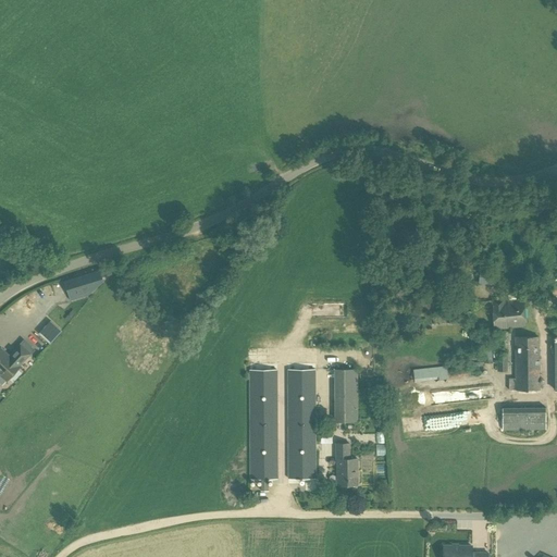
[(109,269),(64,282),(71,301),(88,296),(103,281),(102,277),(111,274),(109,269)]
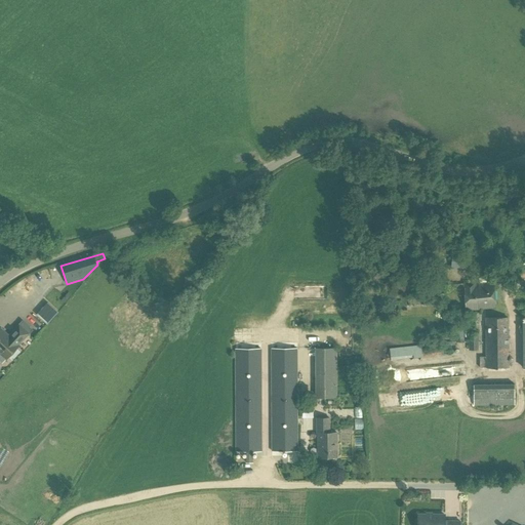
[(452,254),(451,268),(470,269),(471,256),(452,254)]
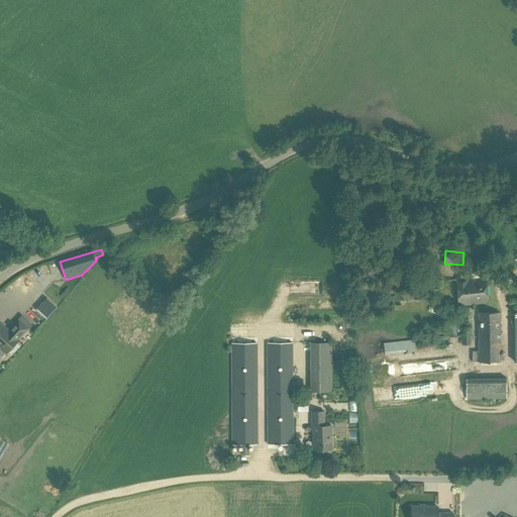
[(486,279),(456,280),(458,305),(487,304),(486,279)]
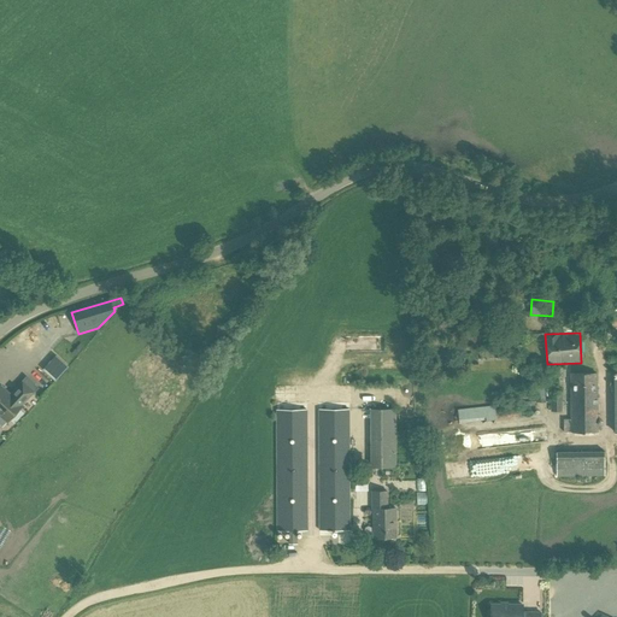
[(429,339),(429,352),(453,351),(453,338),(429,339)]
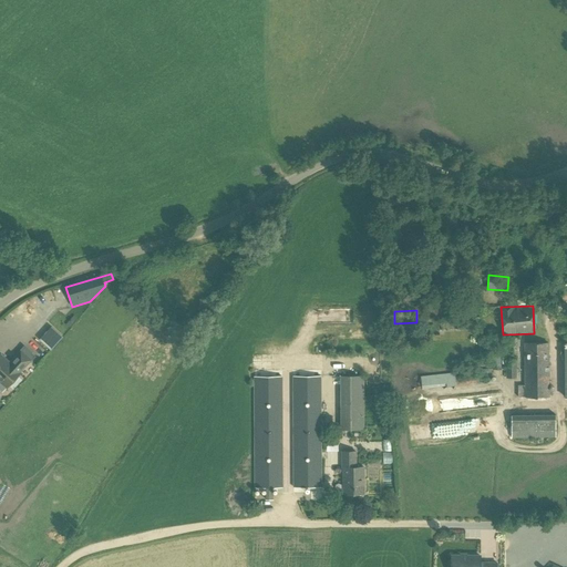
[(48,350),(70,325),(65,320),(48,340),(42,336),(38,341),(48,350)]
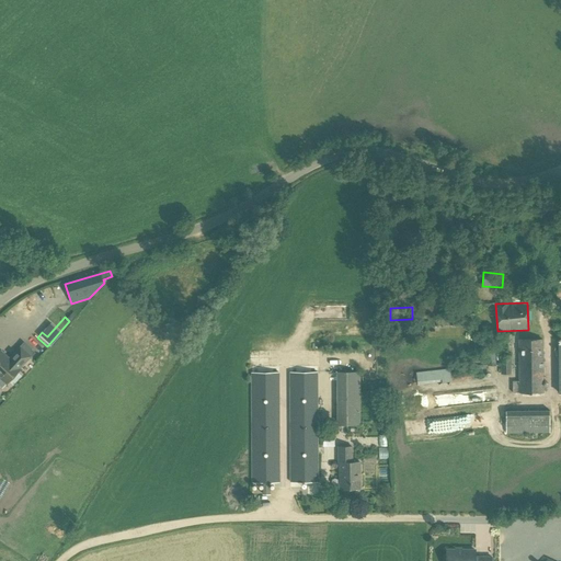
[(519,381),(513,381),(513,392),(544,392),(542,340),(519,341),(519,381)]
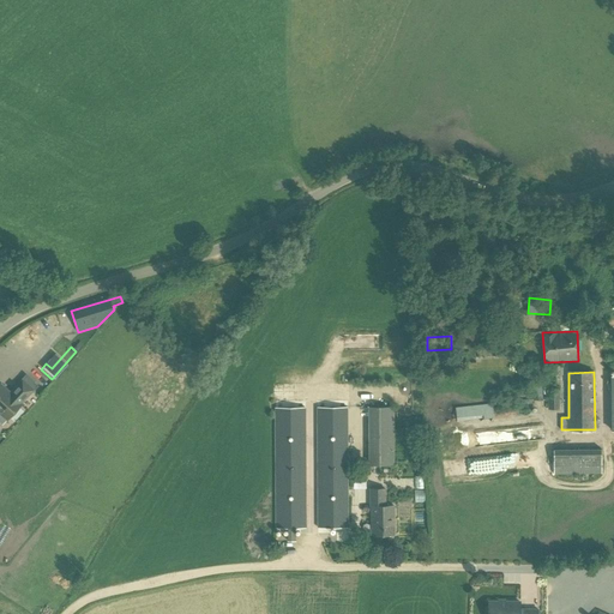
[(1,385),(0,385),(0,414),(7,421),(22,405),(20,404),(32,391),(22,381),(11,395),(1,385)]
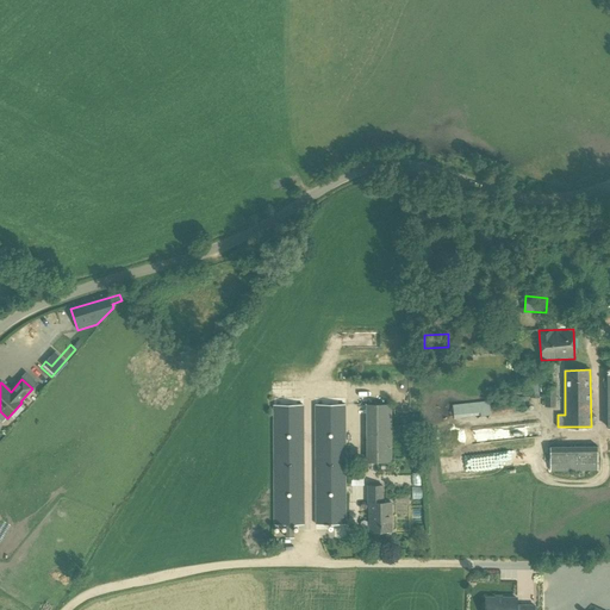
[(545,387),(545,408),(556,408),(556,387),(545,387)]
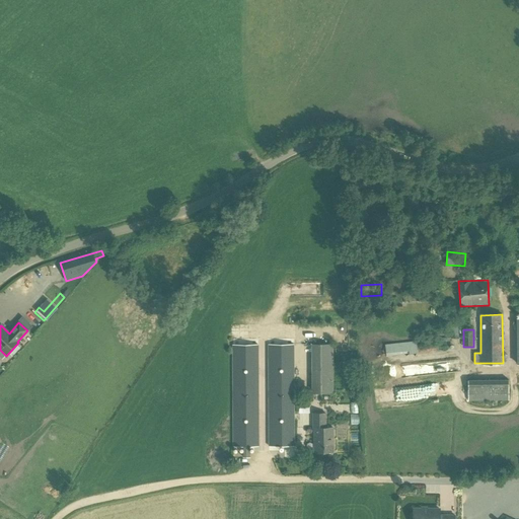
[(448,338),(385,345),(387,356),(450,349),(448,338)]
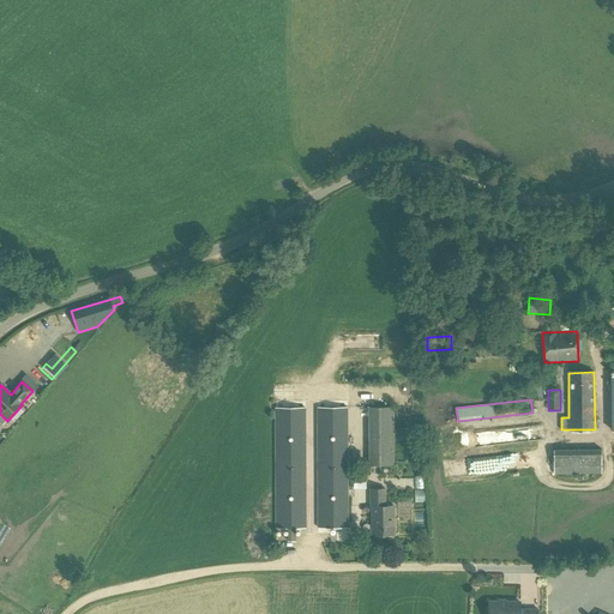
[(305,408),(275,408),(276,528),(306,528),(305,408)]
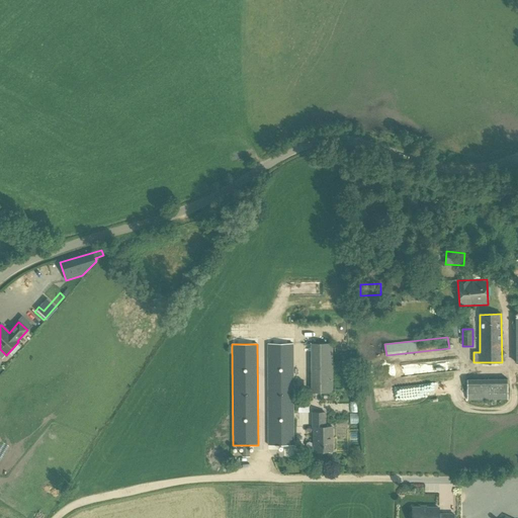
[(293,344),(267,344),(268,445),(293,445),(293,344)]
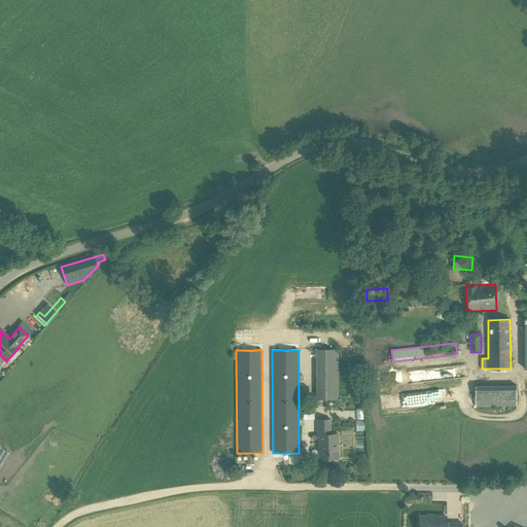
[(338,350),(317,350),(317,399),(338,399),(338,350)]
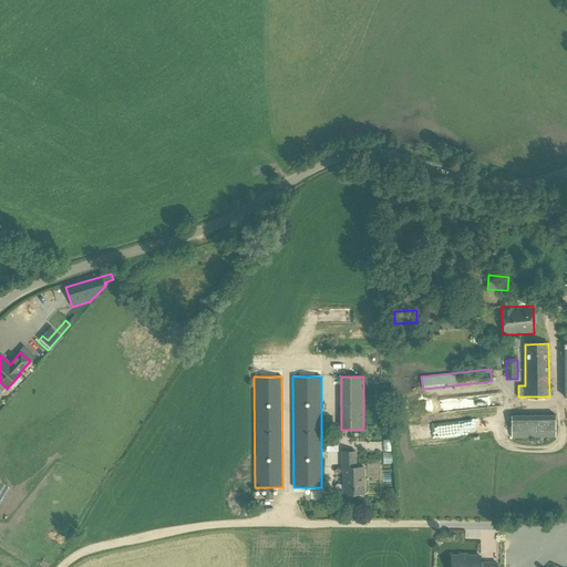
[(492,401),(492,392),(474,391),(474,401),(492,401)]
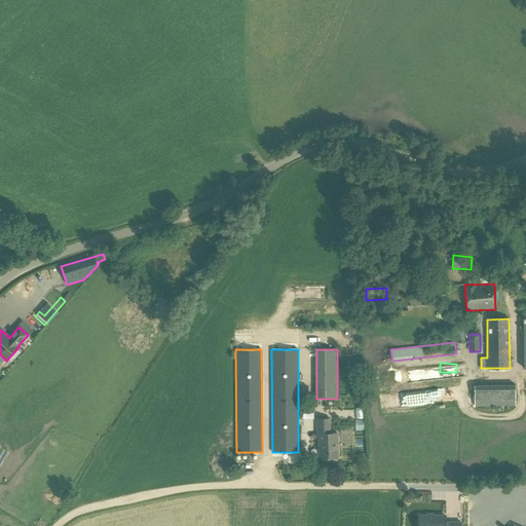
[(516,386),(475,386),(475,406),(516,406),(516,386)]
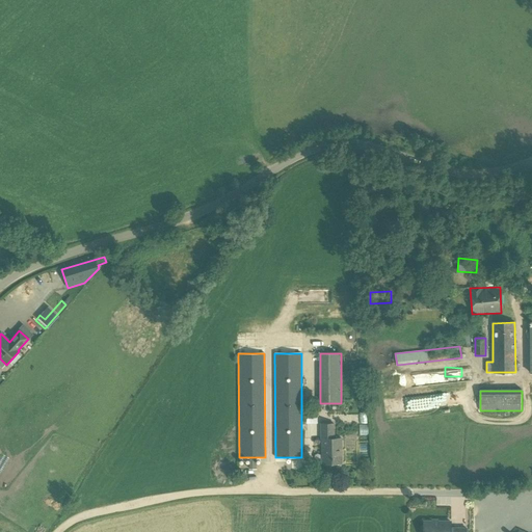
[(302,424),(313,423),(313,409),(301,409),(302,424)]
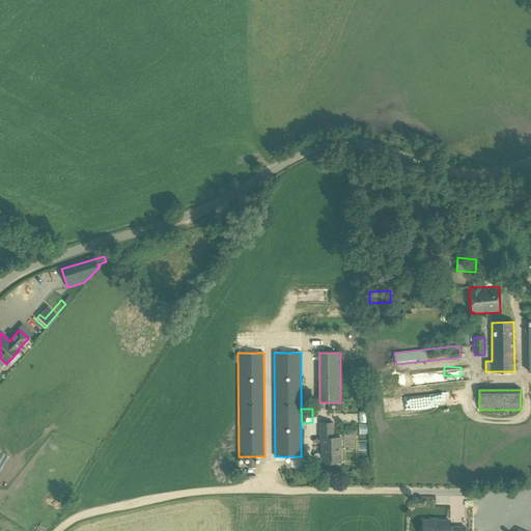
[(333,423),(320,423),(320,438),(322,438),(322,463),(340,463),(340,437),(333,437),(333,423)]
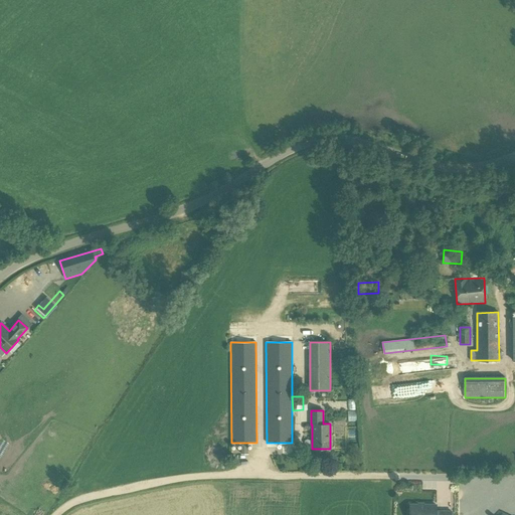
[(296,411),(296,419),(305,419),(304,411),(296,411)]
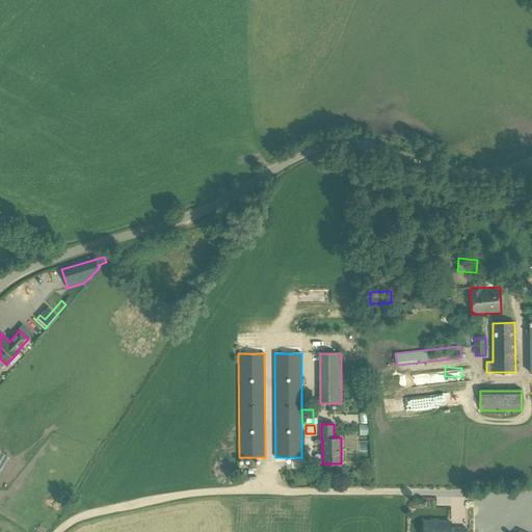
[(342,457),(353,458),(354,432),(343,431),(342,457)]
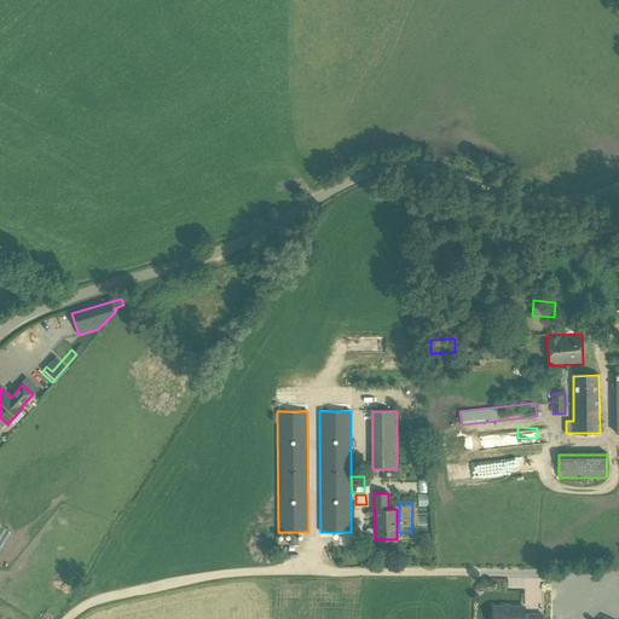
[(28,555),(33,548),(25,542),(19,549),(28,555)]
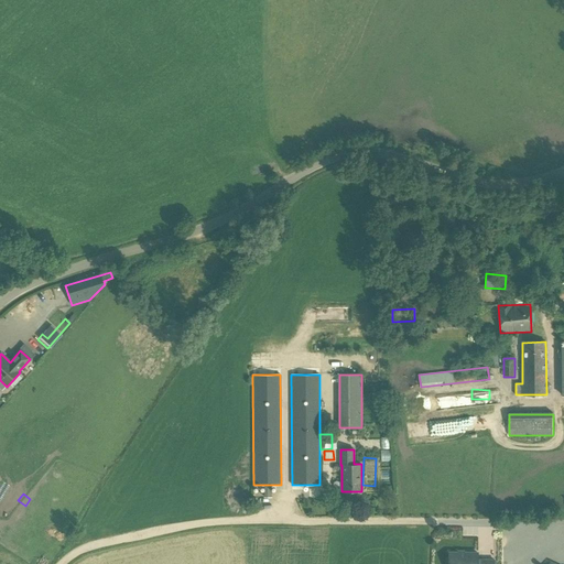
[(446,552),(446,563),(494,563),(495,560),(477,560),(478,546),(449,546),(449,551),(446,552)]
